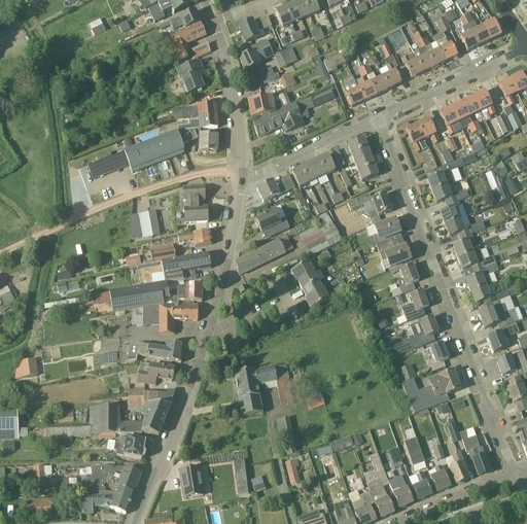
[(145,0),(149,8),(165,0),(145,0)]
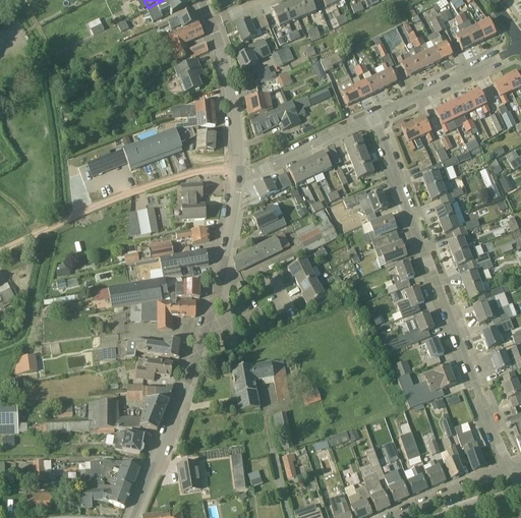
[(164,0),(148,8),(147,9),(151,15),(170,7),(172,11),(188,3),(187,0),(164,0)]
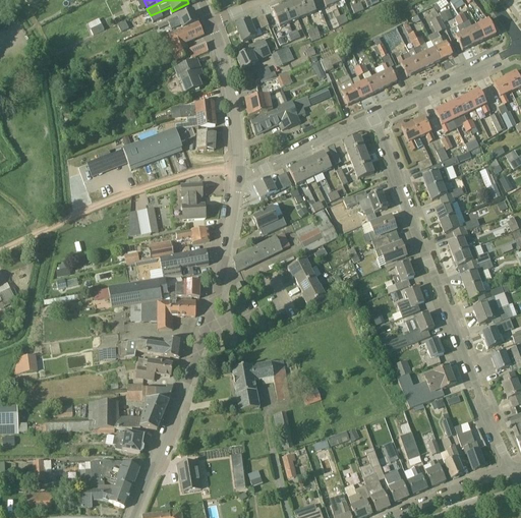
[(295,0),(291,2),(297,17),(306,14),(300,0),(295,0)]
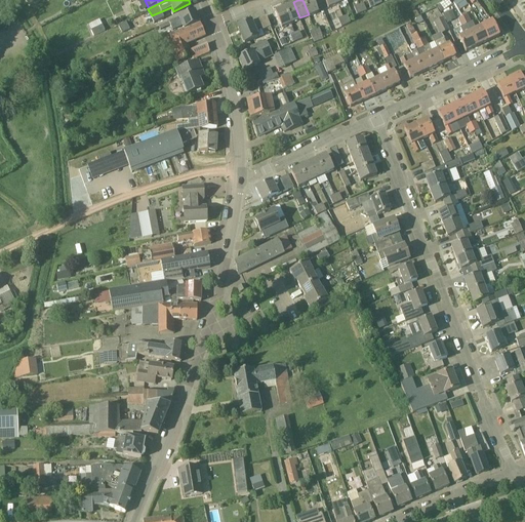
[(303,0),(309,14),(318,10),(313,0),(303,0)]
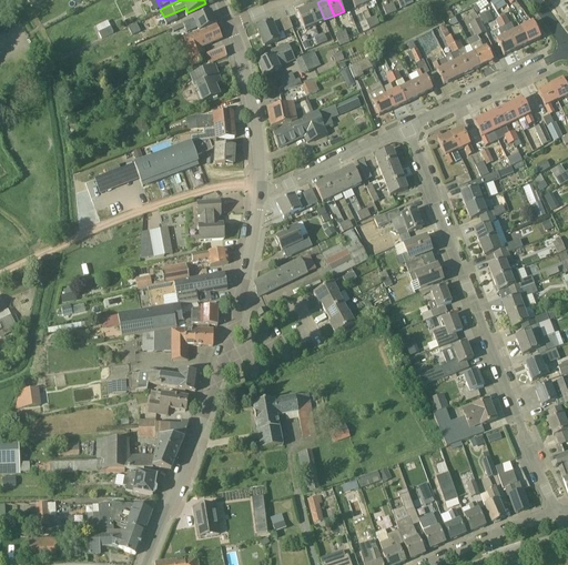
[(492,0),(490,1),(495,9),(504,3),(501,0),(492,0)]
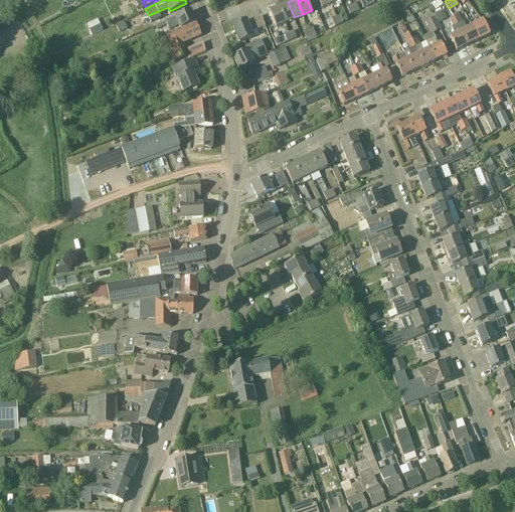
[(288,2),(279,6),(285,21),(294,17),(288,2)]
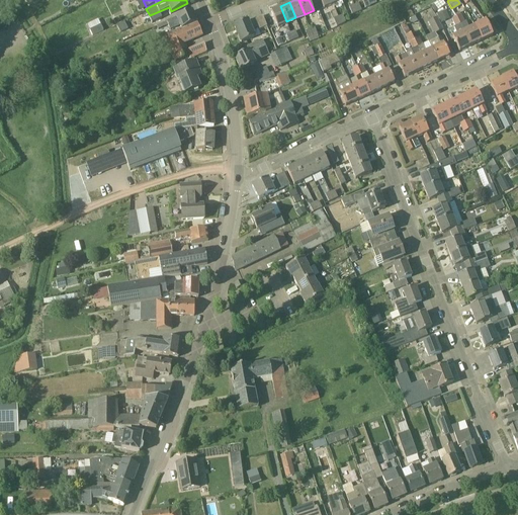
[(280,6),(271,9),(277,25),(286,21),(280,6)]
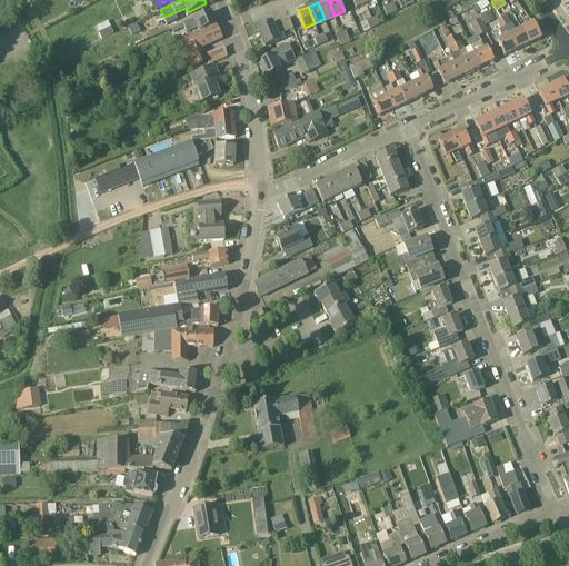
[(490,8),(480,12),(485,22),(495,18),(490,8)]
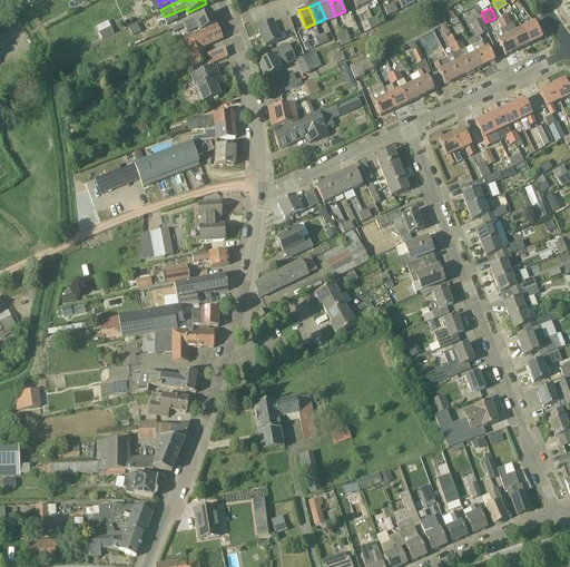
[(212,10),(208,11),(173,27),(174,30),(185,26),(187,30),(198,26),(199,30),(217,23),(212,10)]
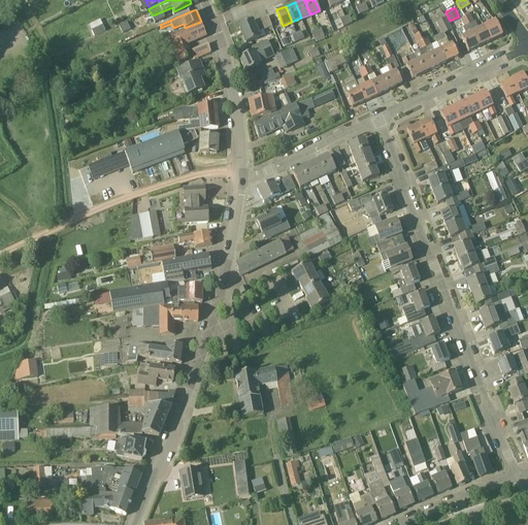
[(262,23),(264,27),(271,24),(267,13),(253,20),(239,25),(245,41),(259,36),(255,26),(262,23)]
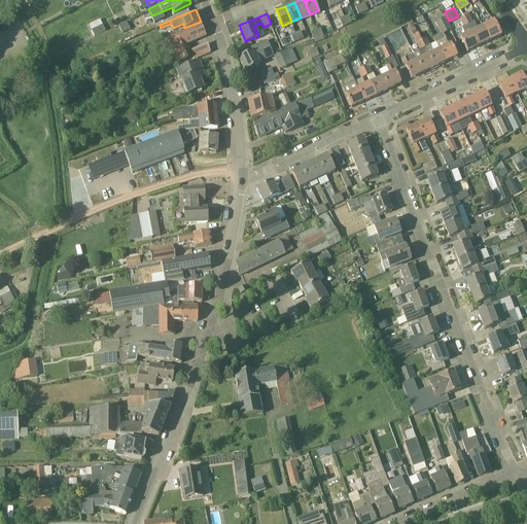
[(483,25),(478,27),(473,20),(471,21),(468,13),(464,15),(472,30),(479,44),(490,38),(483,25)]
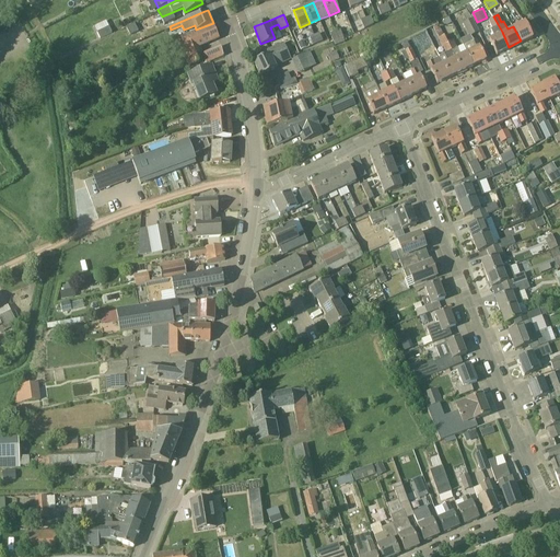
[(466,20),(464,21),(469,33),(478,28),(471,16),(466,20)]
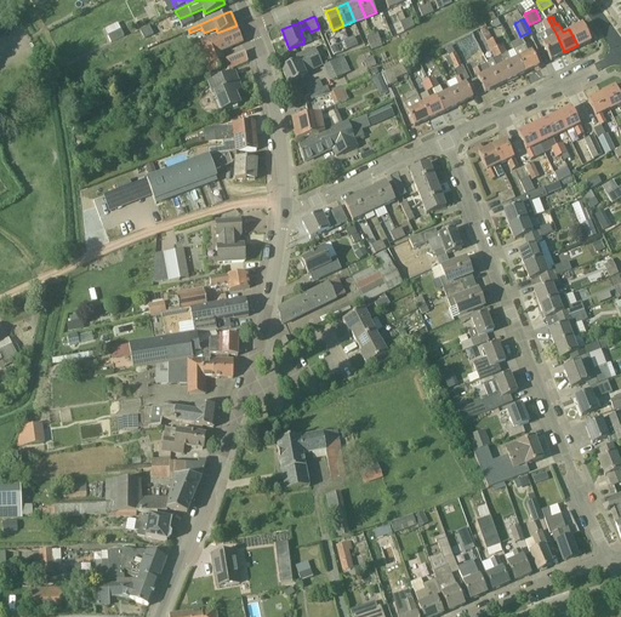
[(557,35),(547,18),(542,21),(546,29),(545,29),(548,38),(542,41),(551,58),(564,52),(557,35)]
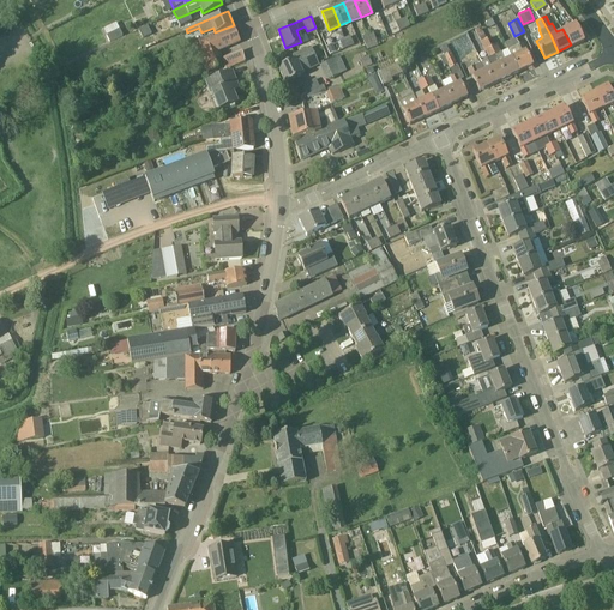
[(576,22),(563,29),(571,44),(584,38),(576,22)]
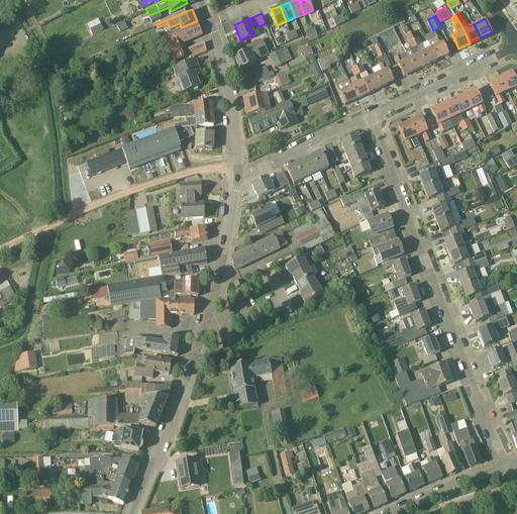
[(124,19),(117,22),(120,29),(128,26),(124,19)]
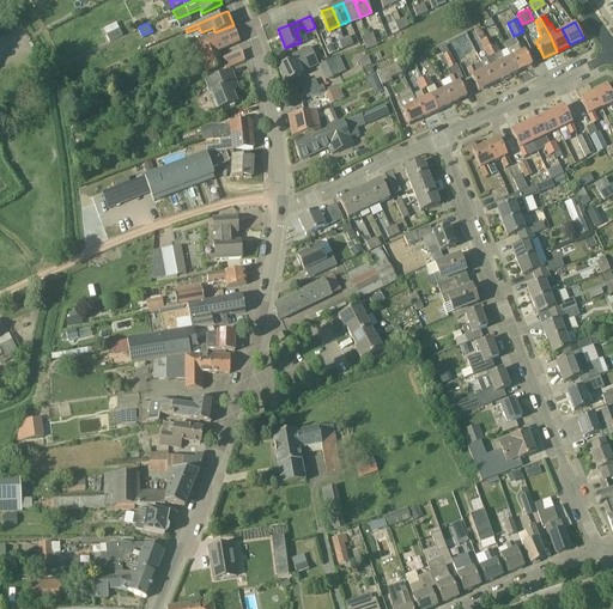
[(207,69),(224,64),(222,56),(218,48),(240,40),(234,25),(214,32),(195,41),(201,55),(207,69)]
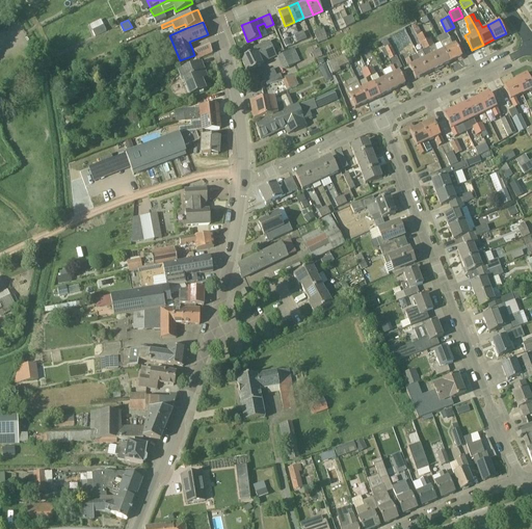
[(92,29),(95,33),(105,28),(103,24),(92,29)]
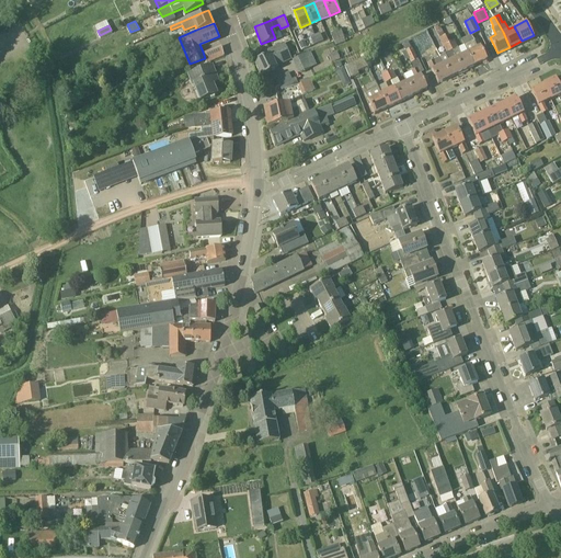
[(448,42),(443,30),(437,32),(439,36),(446,50),(439,54),(444,63),(450,76),(462,69),(448,42)]
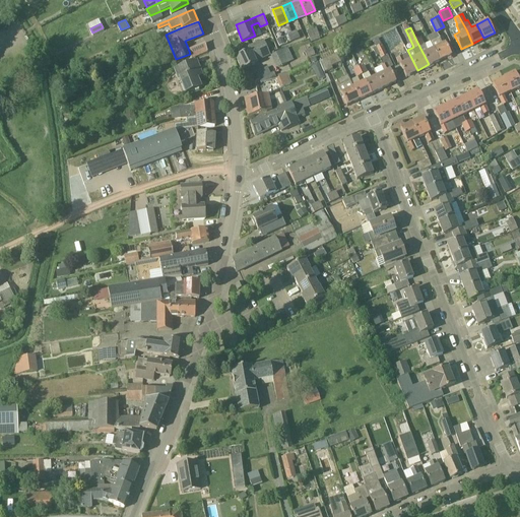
[(442,35),(439,36),(431,40),(434,47),(440,59),(451,54),(442,35)]
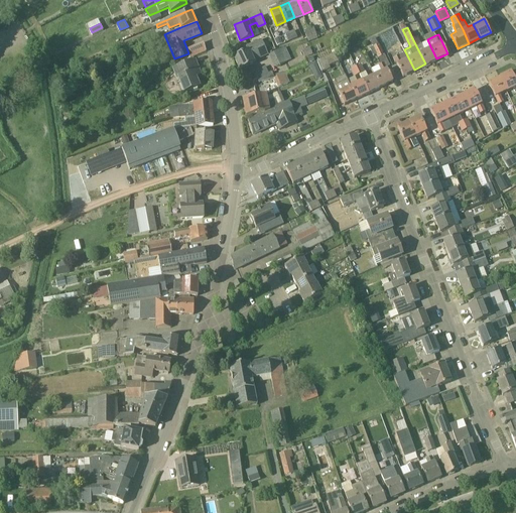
[(430,46),(424,49),(420,41),(417,36),(412,38),(425,63),(436,58),(430,46)]
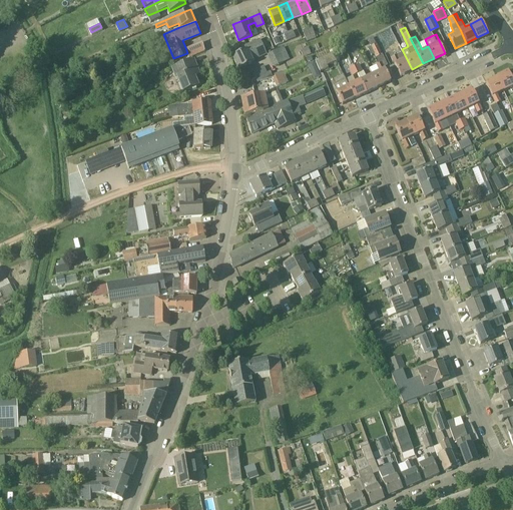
[(260,38),(244,45),(246,48),(232,55),(238,67),(252,61),(251,56),(266,50),(260,38)]
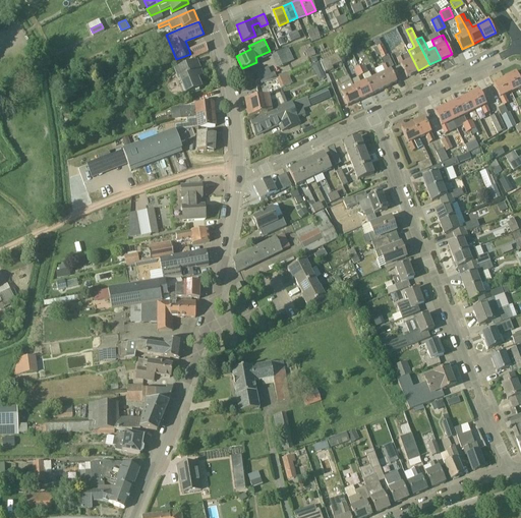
[(206,41),(195,45),(199,53),(209,50),(206,41)]
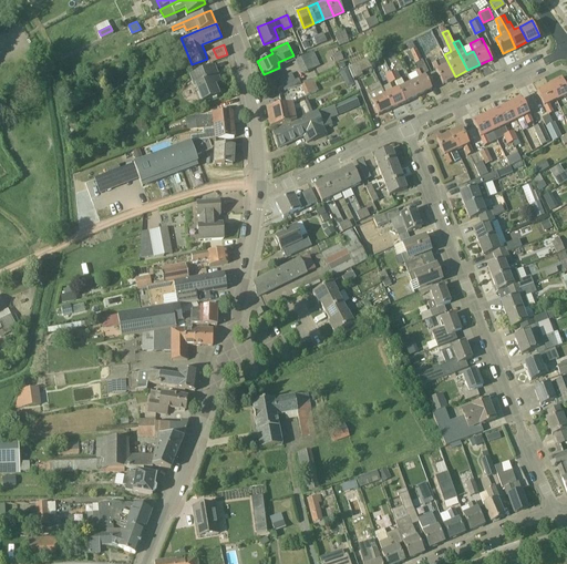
[(415,47),(410,49),(414,58),(416,61),(422,58),(415,47)]
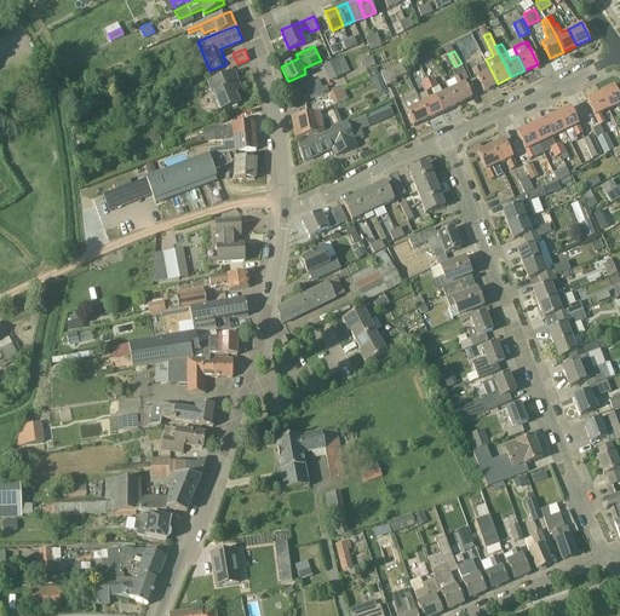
[(342,55),(336,58),(325,63),(332,78),(349,69),(342,55)]
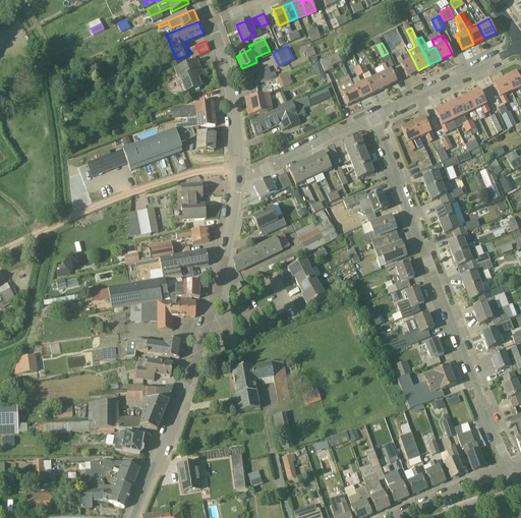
[(313,47),(305,50),(307,56),(315,53),(313,47)]
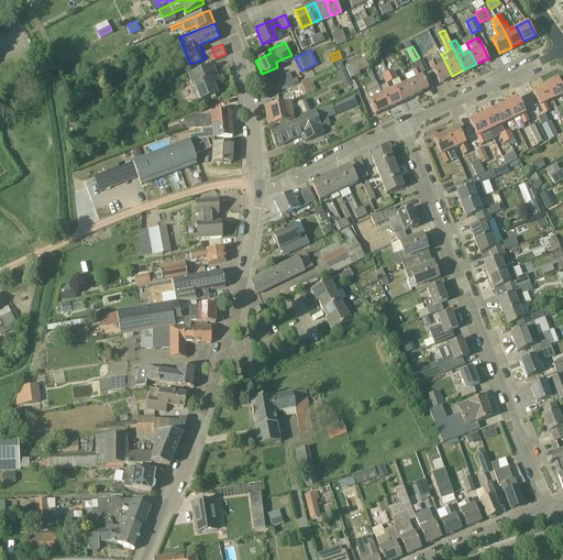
[(365,56),(345,64),(351,77),(360,73),(359,69),(370,65),(365,56)]
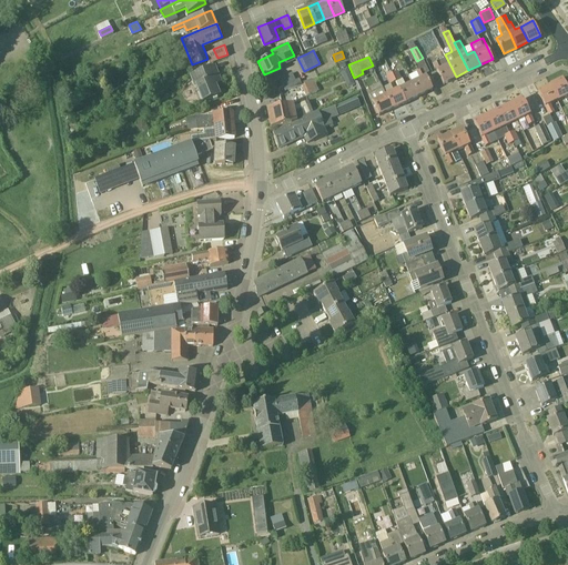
[(456,77),(449,63),(442,66),(438,59),(433,61),(443,82),(456,77)]
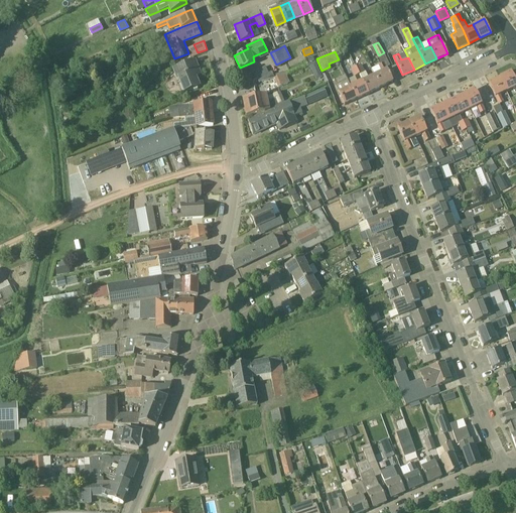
[(66,63),(69,69),(81,63),(78,57),(66,63)]
